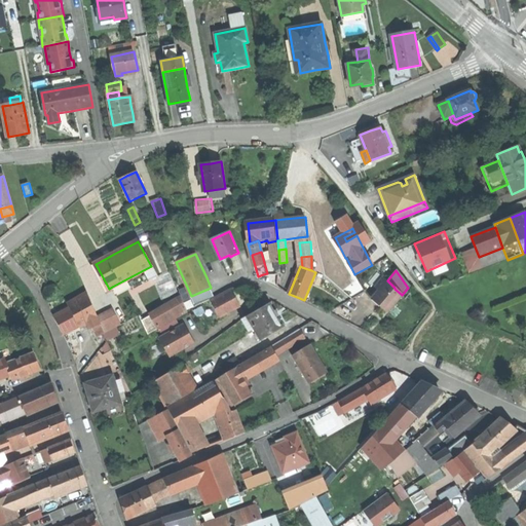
[(171,272),(155,278),(163,299),(179,292),(171,272)]
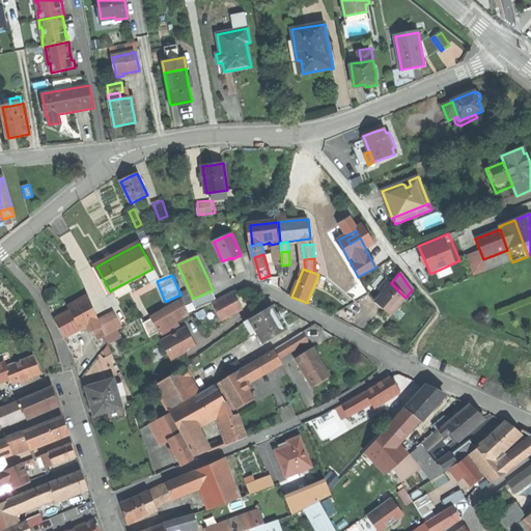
[(138,288),(133,279),(113,289),(118,299),(138,288)]
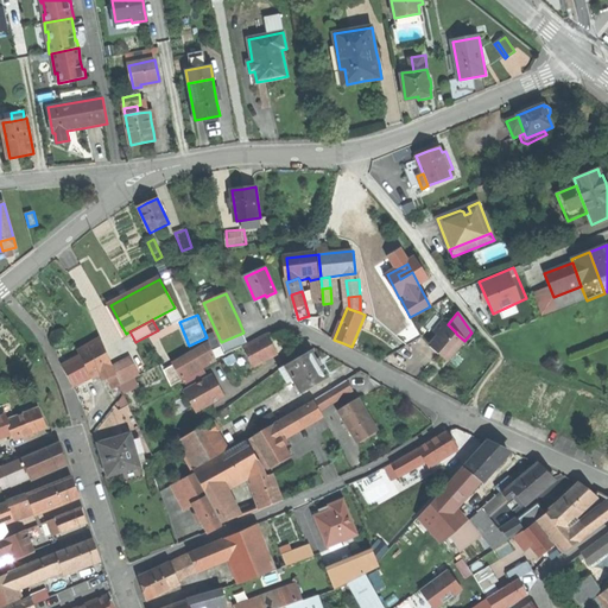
[(443,356),(447,360),(453,353),(454,354),(464,341),(456,334),(456,333),(448,324),(447,325),(442,322),(434,333),(438,336),(431,344),(441,352),(439,354),(443,356)]
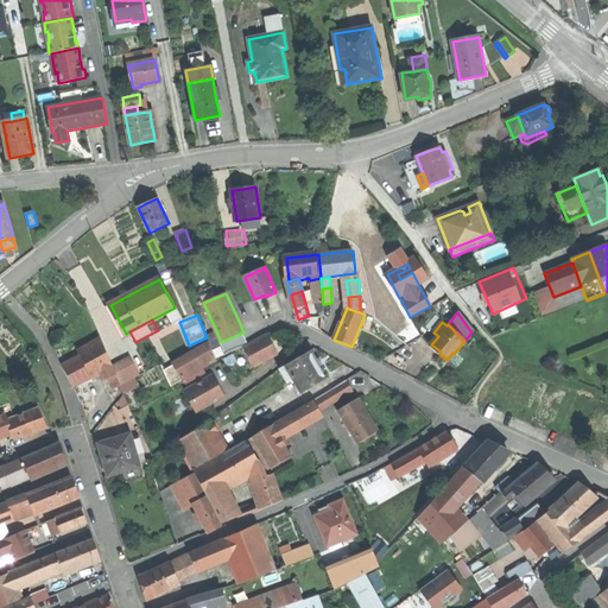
[(245,348),(254,367),(278,354),(273,344),(268,335),(245,348)]
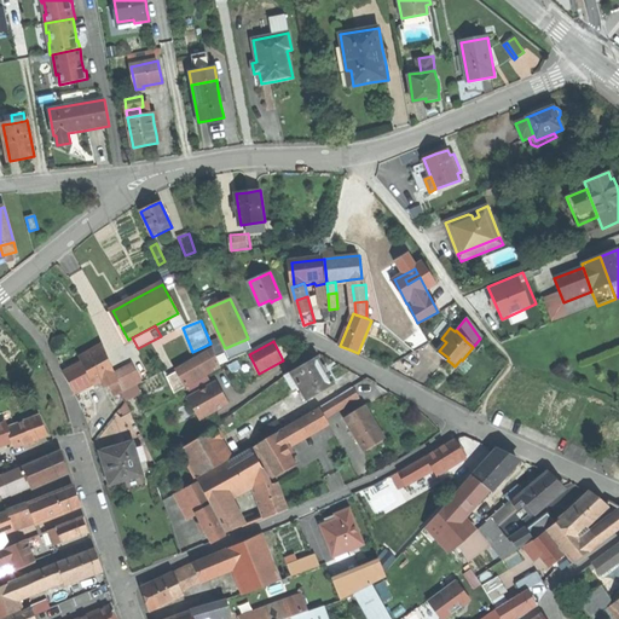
[(81,359),(82,364),(92,382),(105,376),(114,371),(103,346),(81,359)]
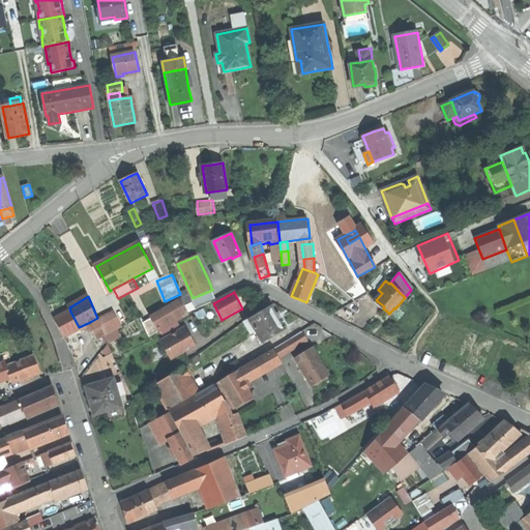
[(152,317),(159,330),(188,314),(182,299),(152,317)]
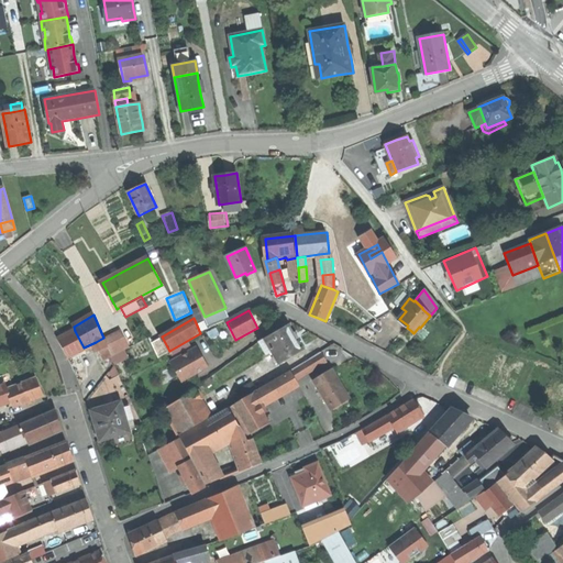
[(289,324),(260,342),(266,354),(273,351),(279,364),(304,350),(299,341),(300,341),(298,337),(296,332),(295,333),(289,324)]
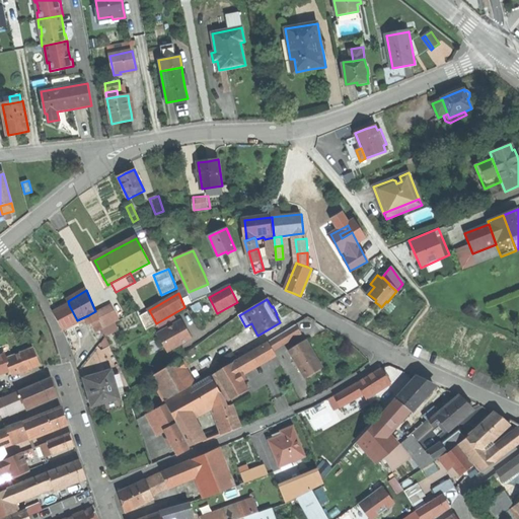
[(58,320),(62,328),(77,320),(69,305),(54,313),(58,320)]
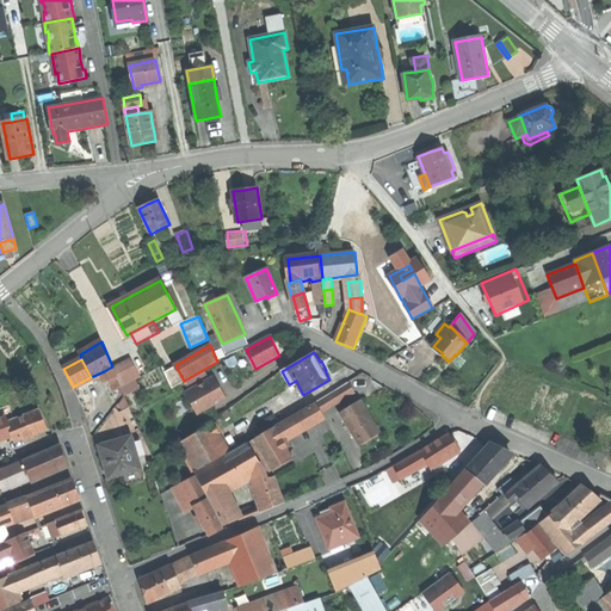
[(115,369),(123,386),(140,377),(131,360),(115,369)]
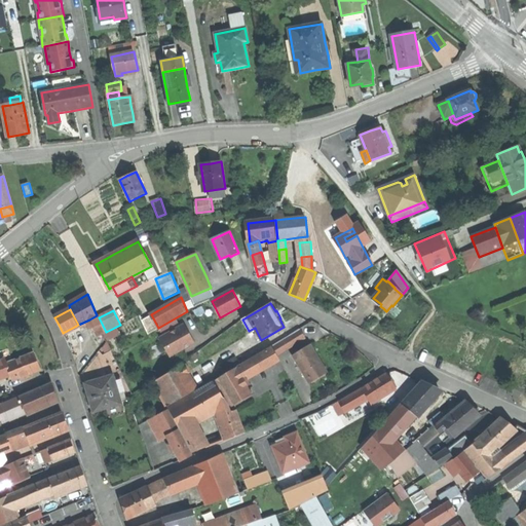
[(101,325),(97,315),(89,320),(94,328),(101,325)]
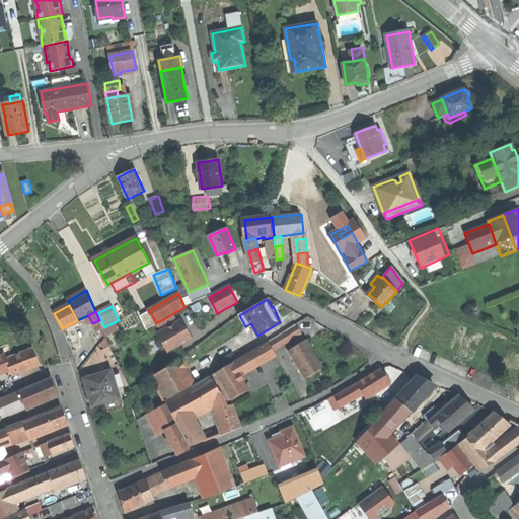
[(158,334),(168,351),(191,339),(189,334),(186,328),(183,330),(178,321),(158,334)]
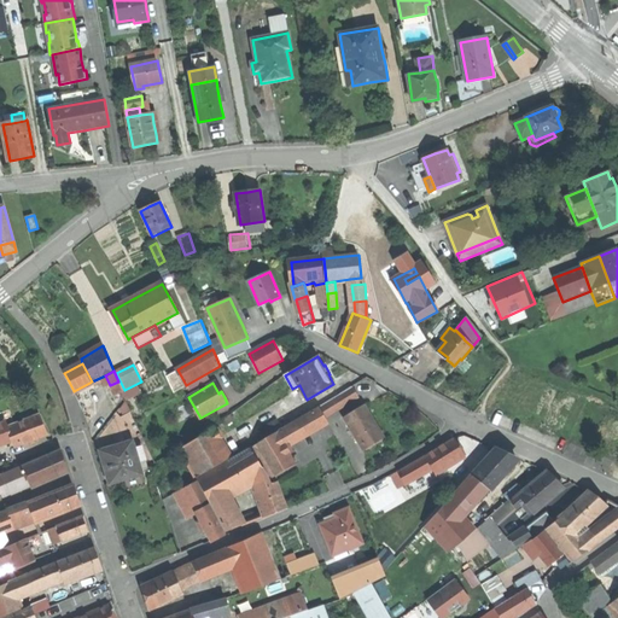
[(77,396),(82,410),(93,406),(87,391),(77,396)]
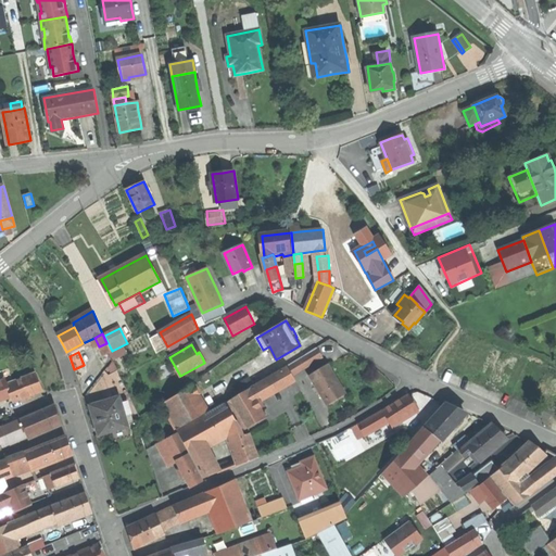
[(328,366),(310,377),(328,405),(345,394),(337,380),(328,366)]
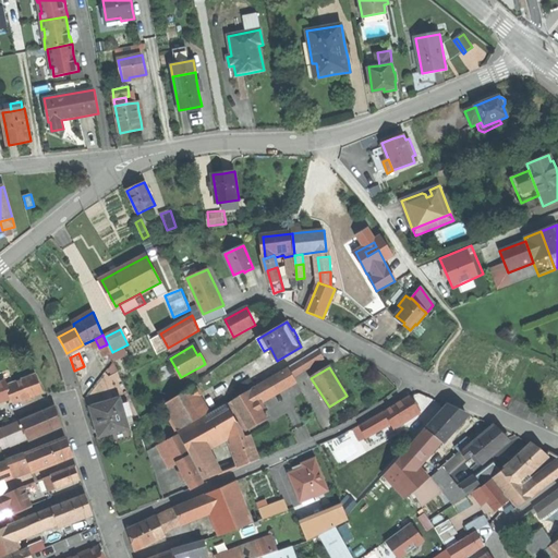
[(289,368),(255,387),(250,389),(251,391),(256,402),(264,400),(295,380),(289,368)]
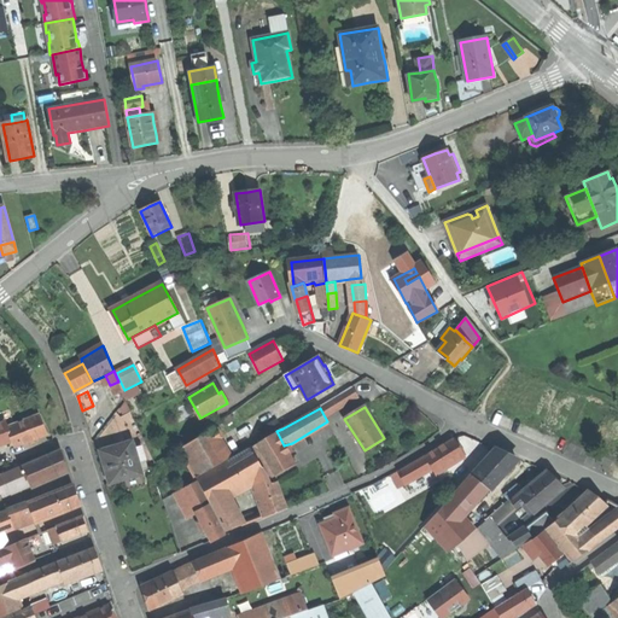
[(12,441),(15,447),(47,433),(45,425),(40,414),(7,427),(12,441)]
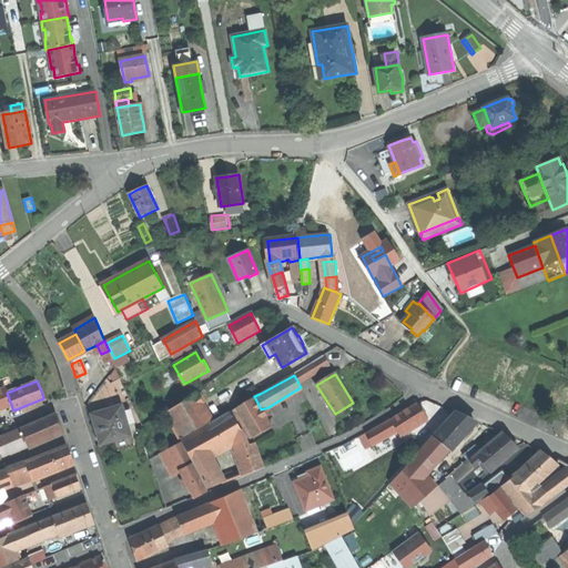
[(239,394),(243,403),(254,396),(260,394),(254,385),(239,394)]
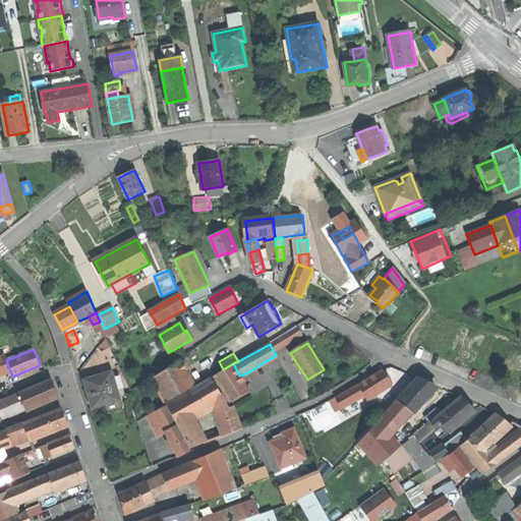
[(0,375),(10,371),(6,360),(4,355),(0,357),(0,375)]
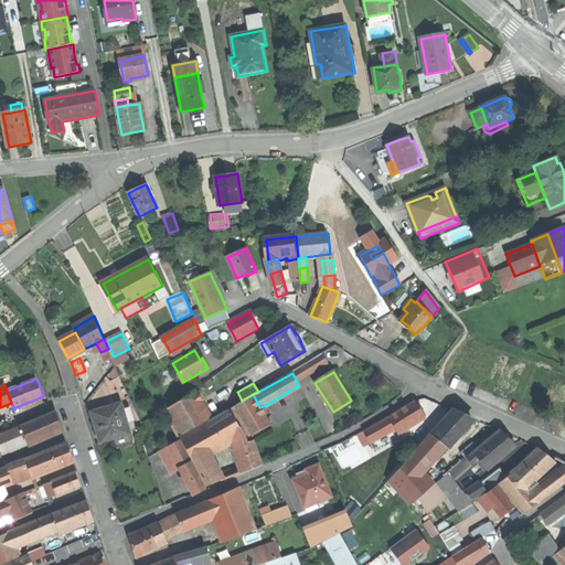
[(164,411),(179,436),(213,417),(211,413),(209,414),(196,393),(164,411)]
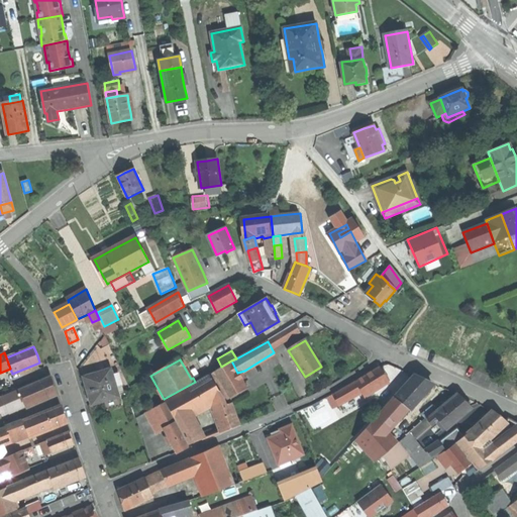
[(248,392),(237,373),(232,363),(211,375),(223,395),(228,404),(240,397),(248,392)]
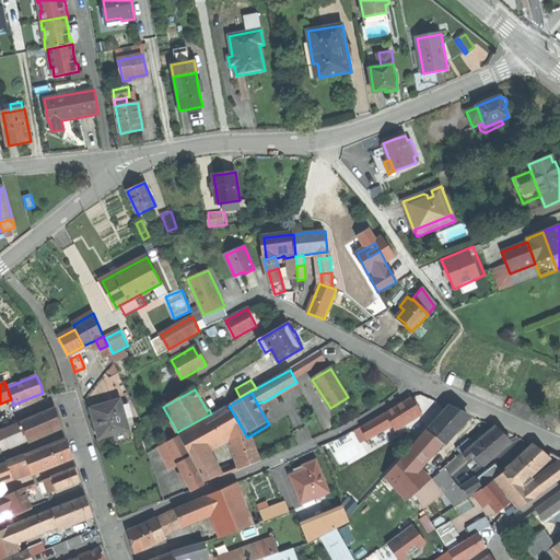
[(119,395),(90,404),(94,419),(98,433),(113,429),(128,424),(125,412),(123,404),(119,395)]
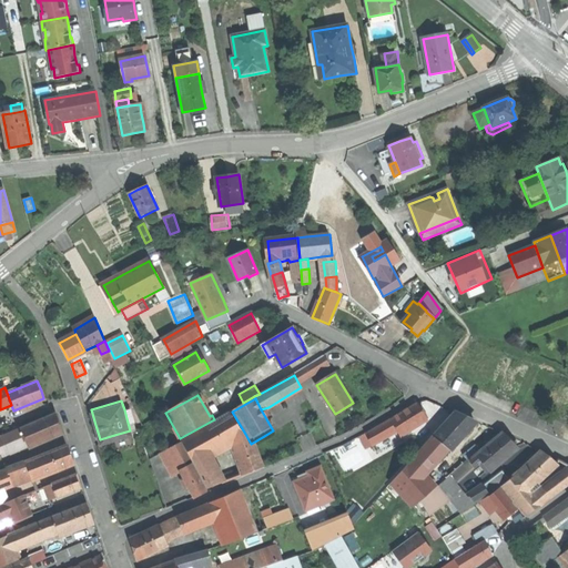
[(396,429),(401,436),(427,419),(423,411),(417,403),(391,419),(396,429)]
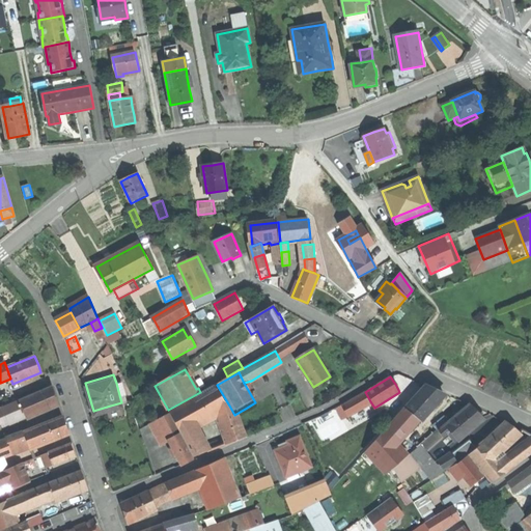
[(227,407),(229,406),(217,385),(169,412),(182,432),(190,428),(196,424),(198,426),(203,422),(208,420),(206,418),(218,412),(227,407)]
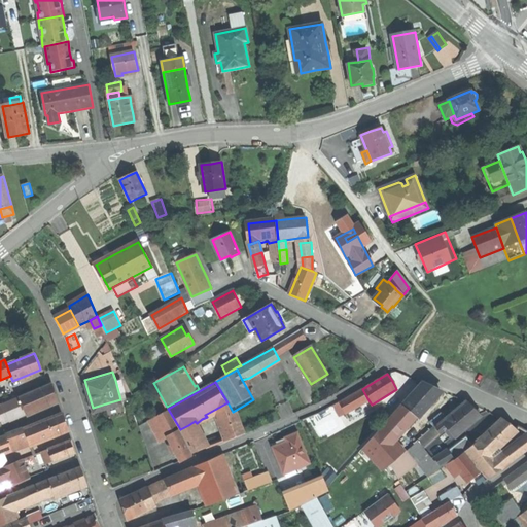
[(415,416),(417,418),(442,392),(430,386),(422,382),(401,406),(415,416)]
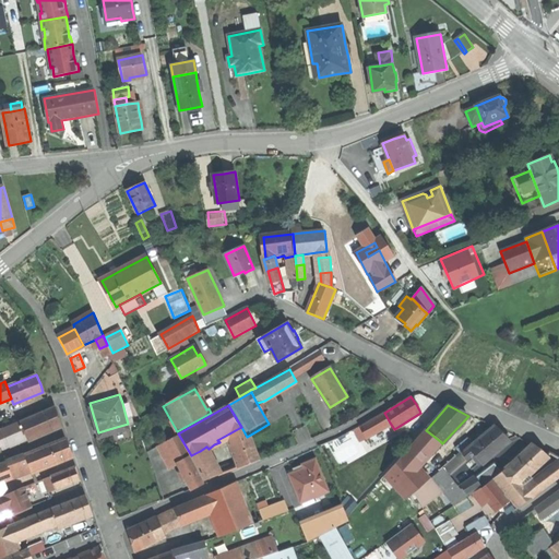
[(20,421),(27,439),(62,425),(58,415),(55,407),(20,421)]
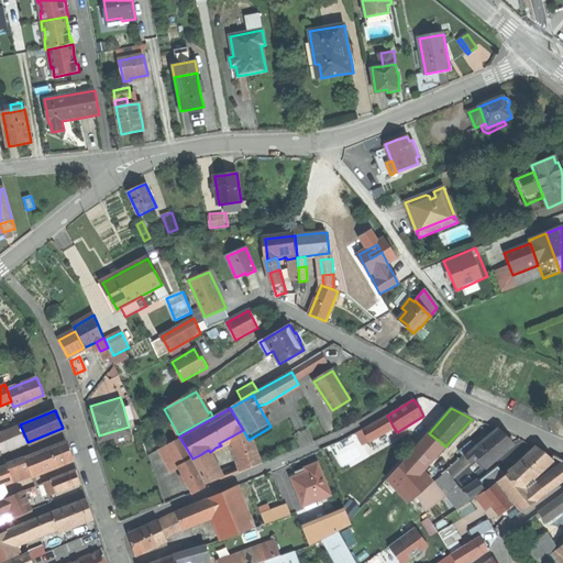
[(368,440),(393,426),(387,416),(363,430),(368,440)]
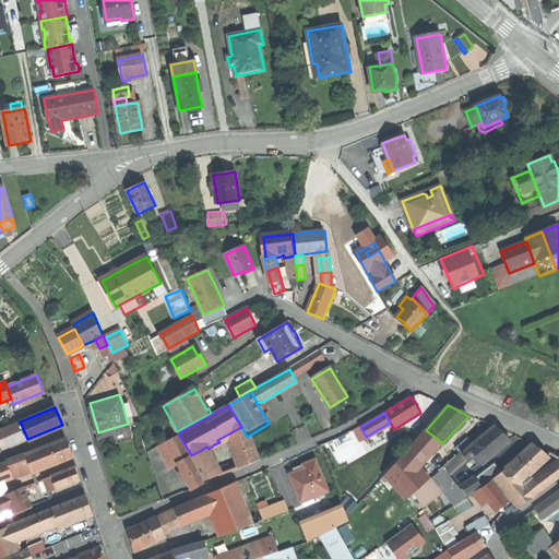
[(10,447),(27,439),(20,421),(3,429),(10,447)]
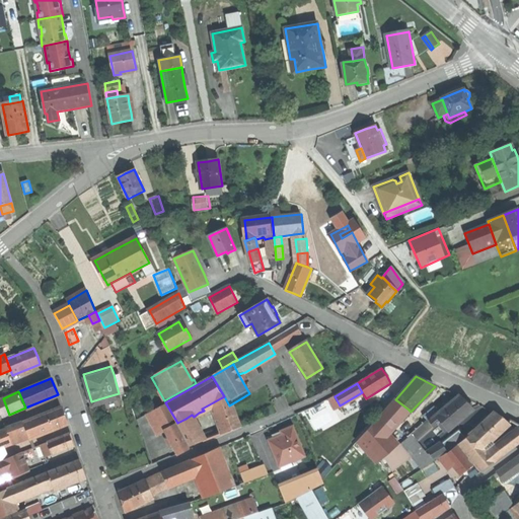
[(122,402),(119,393),(104,397),(107,406),(122,402)]
